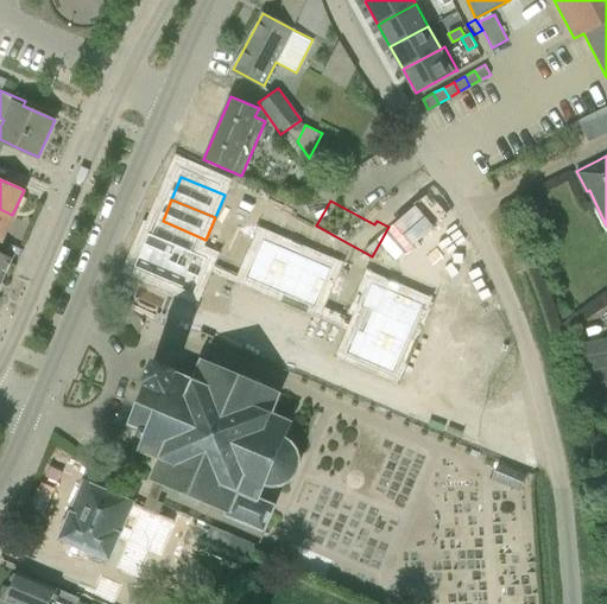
[(259,210),(250,207),(245,220),(253,224),(259,210)]
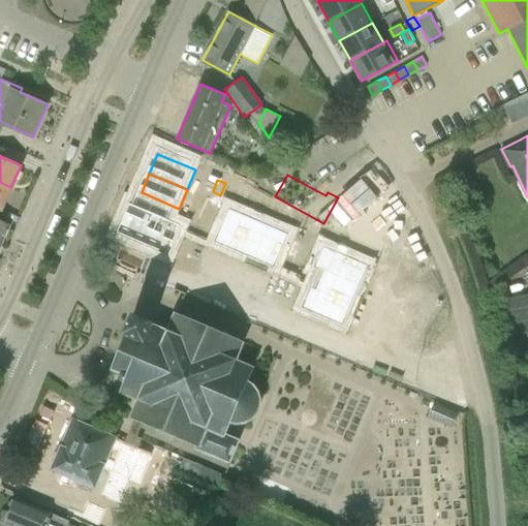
[(0,208),(1,209),(10,187),(0,182),(0,208)]
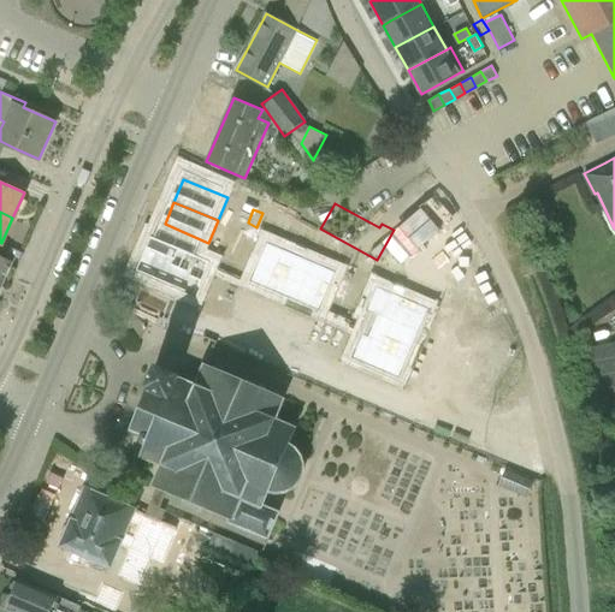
[(297,233),(301,225),(288,219),(284,227),(297,233)]
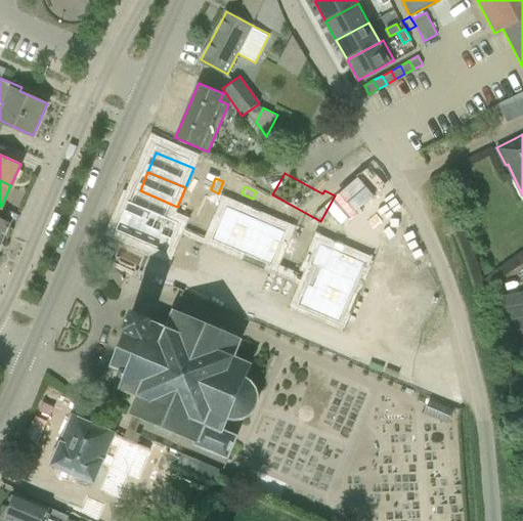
[(211,189),(206,201),(213,205),(218,193),(211,189)]
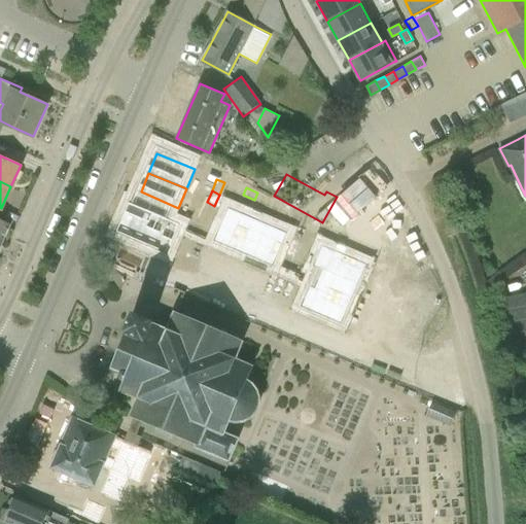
[(141,191),(133,211),(171,228),(178,208),(141,191)]
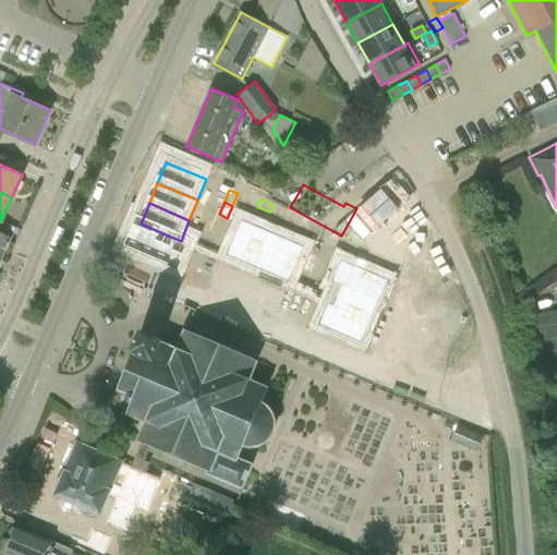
[(278,215),(290,220),(293,213),(281,207),(278,215)]
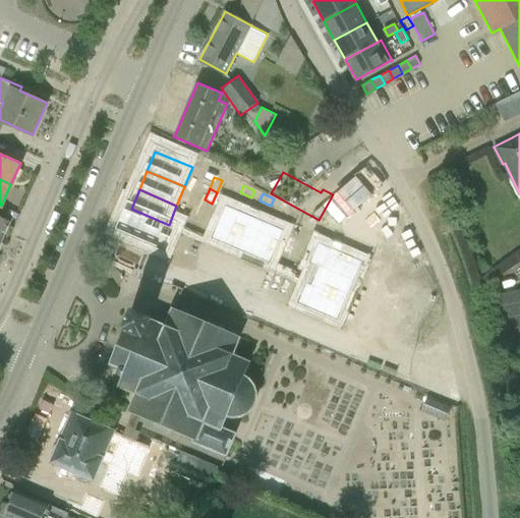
[(227,197),(213,231),(233,239),(247,206),(227,197)]
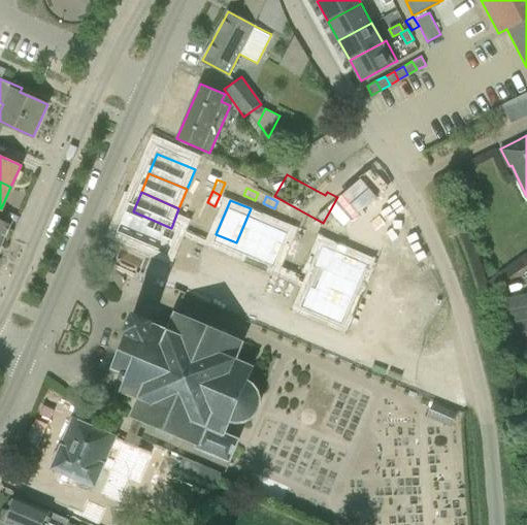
[(286,214),(289,205),(277,201),(274,208),(286,214)]
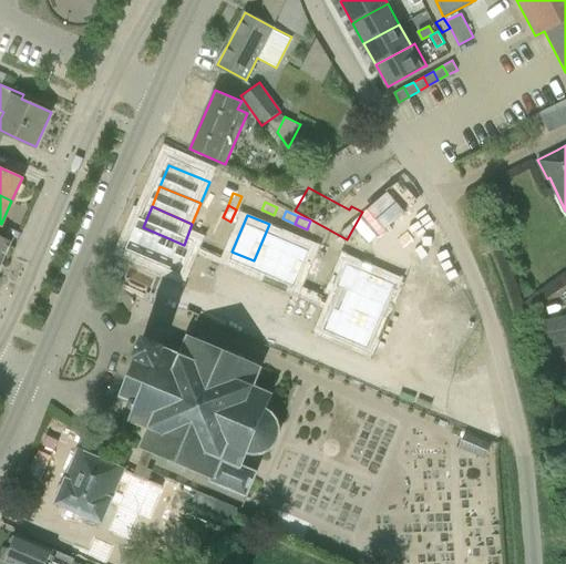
[(269,224),(254,260),(275,269),(290,233),(269,224)]
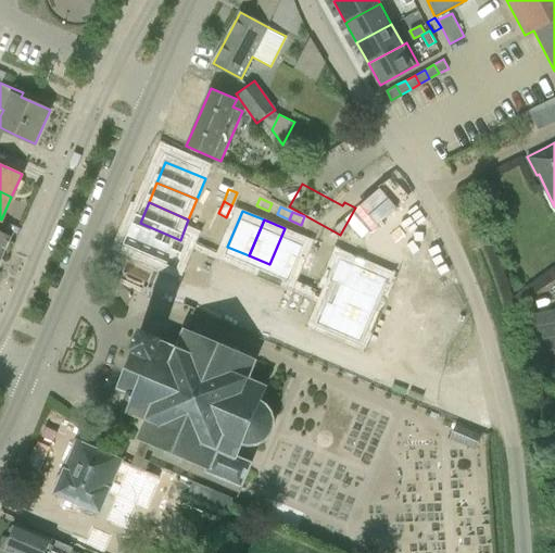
[(135,221),(121,254),(176,277),(190,244),(180,240),(140,223),(135,221)]
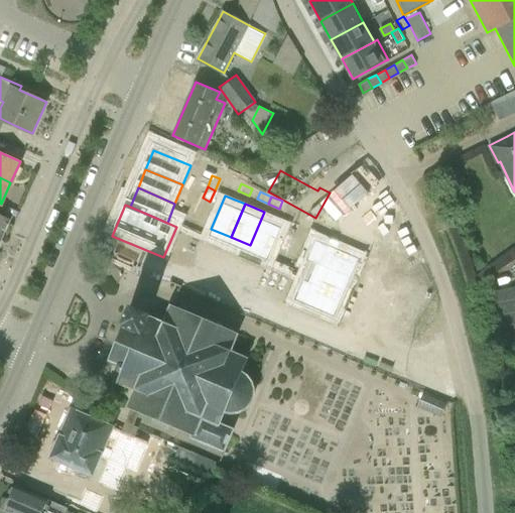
[(264,212),(250,245),(269,253),(283,220),(264,212)]
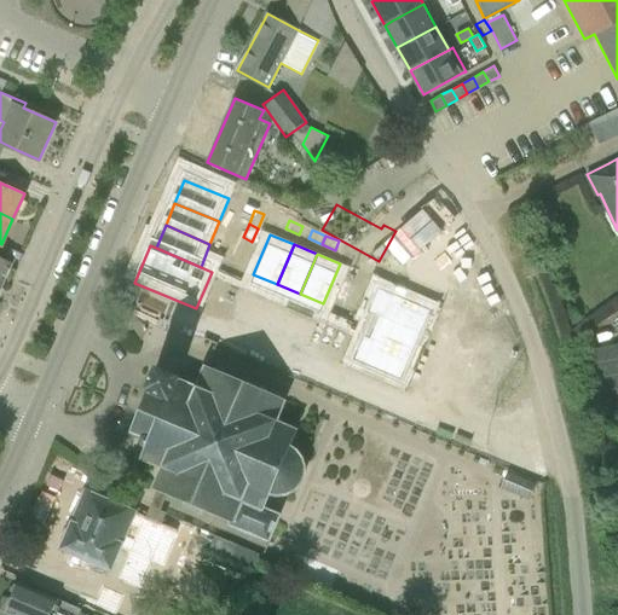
[(236,255),(230,267),(240,271),(244,260),(236,255)]
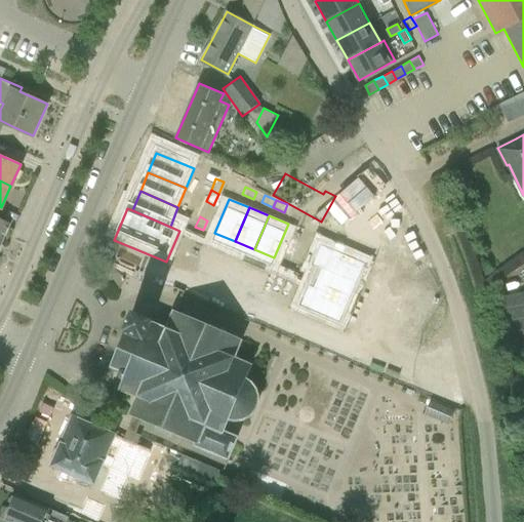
[(0,246),(10,223),(0,217),(0,246)]
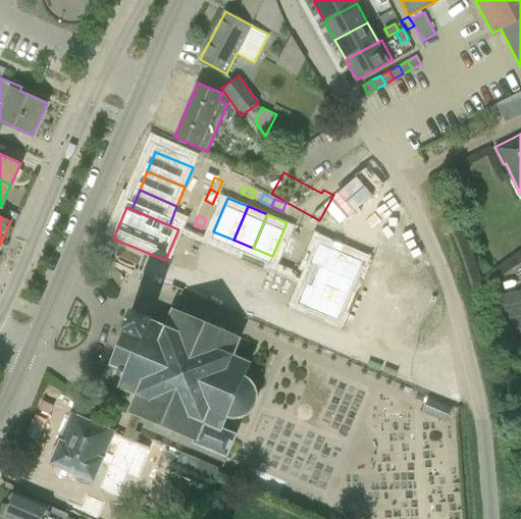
[(294,224),(290,231),(302,237),(305,229),(294,224)]
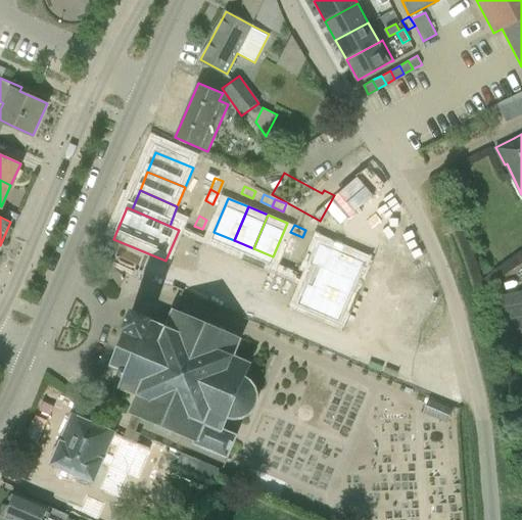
[(331,243),(323,263),(362,277),(369,257),(331,243)]
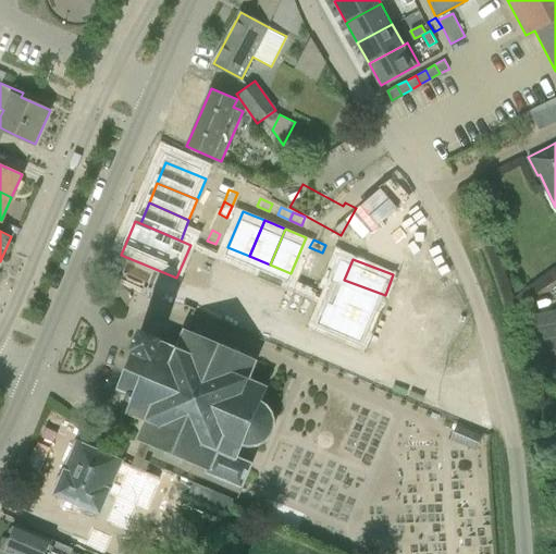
[(301,266),(296,278),(305,282),(310,269),(301,266)]
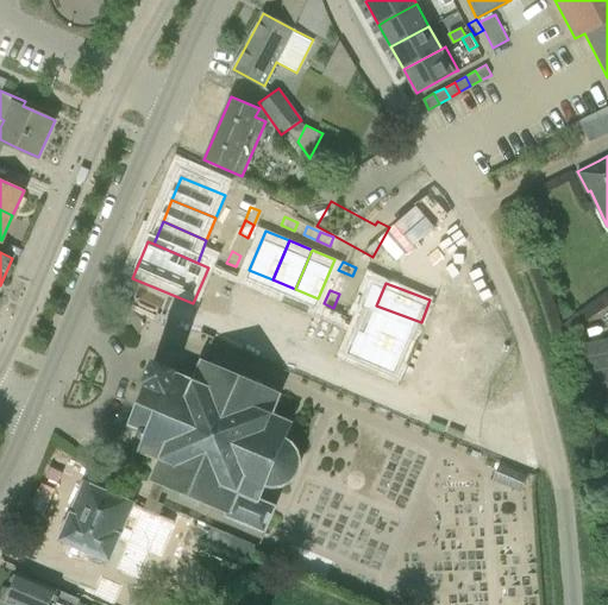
[(376,306),(368,329),(413,346),(421,322),(376,306)]
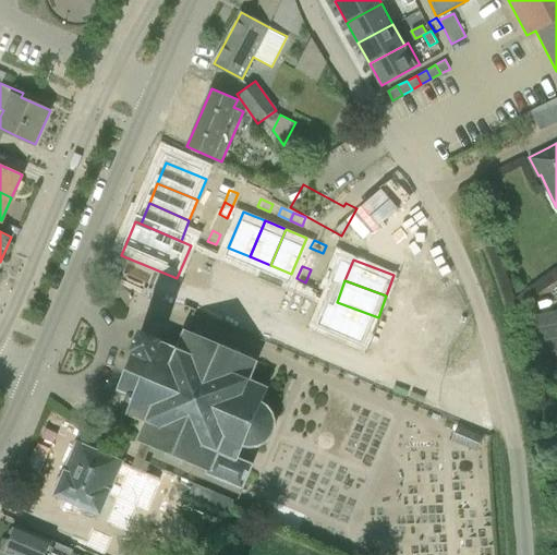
[(300,289),(294,301),(303,304),(307,292),(300,289)]
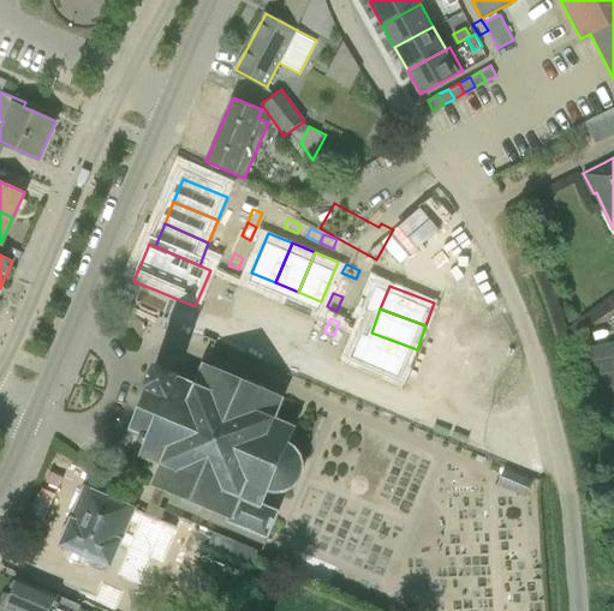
[(371,333),(363,357),(407,373),(417,349),(371,333)]
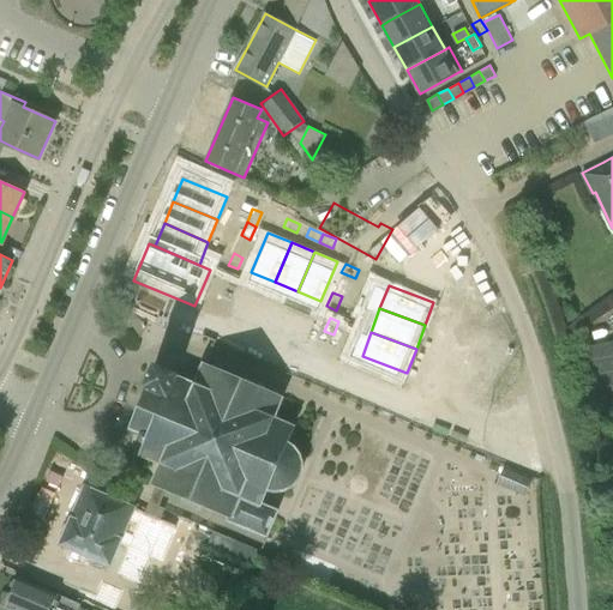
[(598,387),(612,384),(612,338),(589,344),(598,387)]
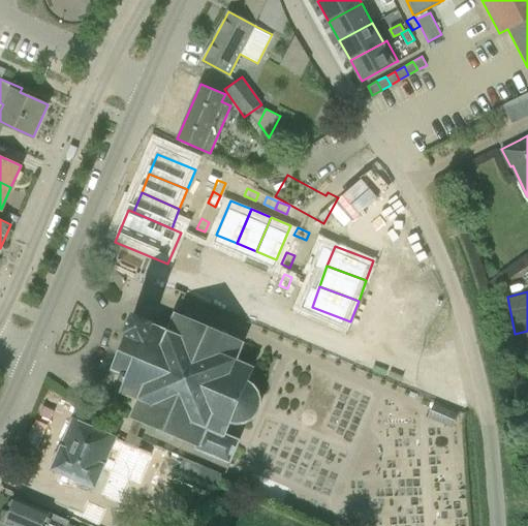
[(136,418),(131,430),(136,432),(141,420),(150,424),(150,425),(171,433),(172,432),(197,442),(196,444),(195,444),(194,447),(228,461),(238,438),(223,432),(228,420),(238,422),(242,422),(250,418),(255,411),(258,406),(259,400),(258,397),(257,392),(254,387),(250,383),(245,380),(251,366),(235,359),(242,341),(215,329),(216,327),(205,321),(203,326),(175,313),(167,331),(153,325),(153,322),(134,315),(126,334),(128,335),(113,369),(122,373),(120,377),(121,380),(125,382),(122,392),(138,399),(131,415),(136,418)]
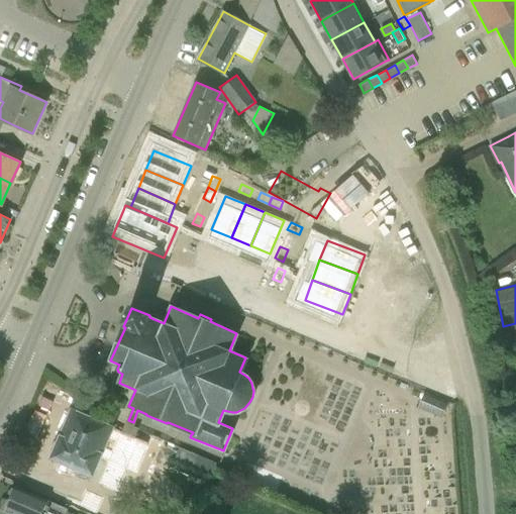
[(325,309),(313,347),(430,385),(441,345),(325,309)]
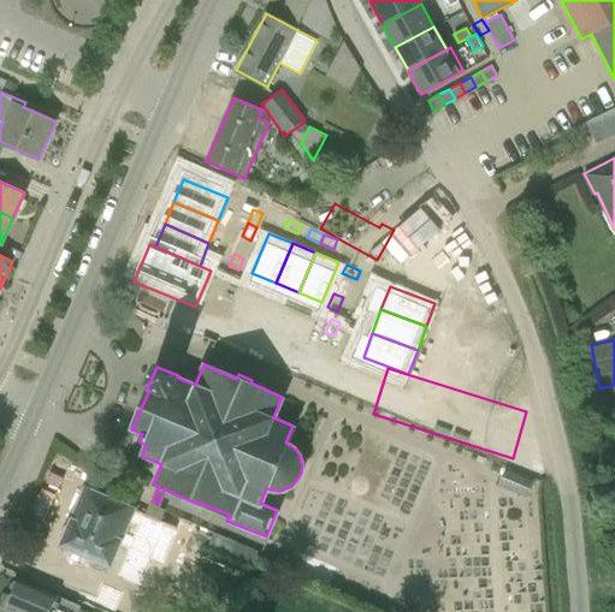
[(500,483),(526,495),(533,480),(506,469),(500,483)]
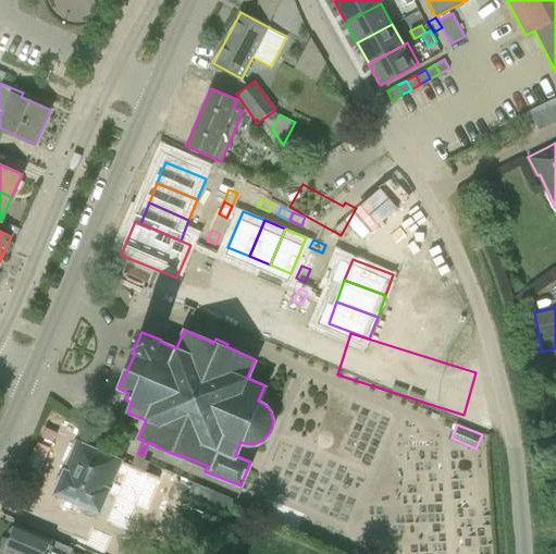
[(57,493),(76,502),(97,511),(106,490),(135,502),(138,494),(152,501),(161,477),(144,469),(148,459),(141,457),(144,455),(138,453),(133,466),(78,442),(69,464),(70,465),(68,472),(65,471),(57,493)]
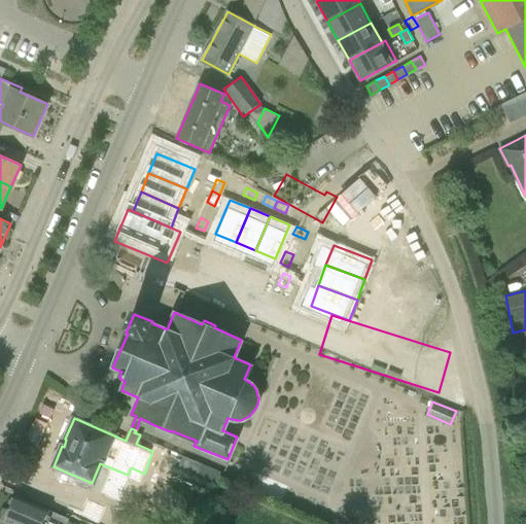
[(216,487),(222,470),(181,454),(179,461),(210,474),(206,483),(216,487)]
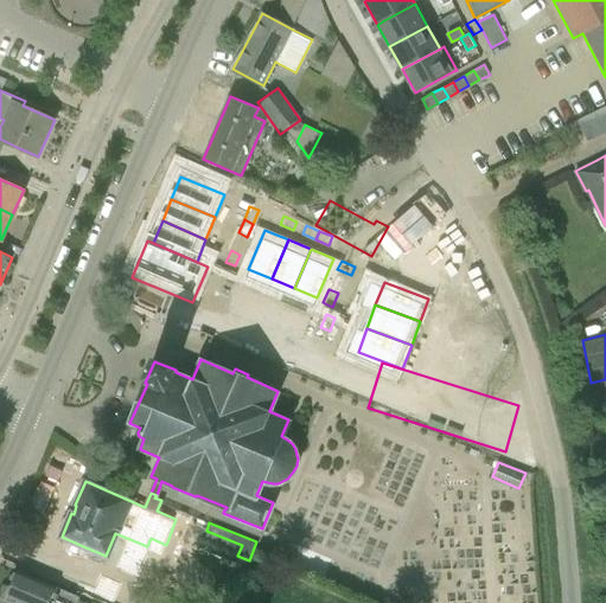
[(6,600),(13,602),(46,602),(48,601),(53,602),(74,602),(78,595),(40,579),(19,570),(6,600)]
